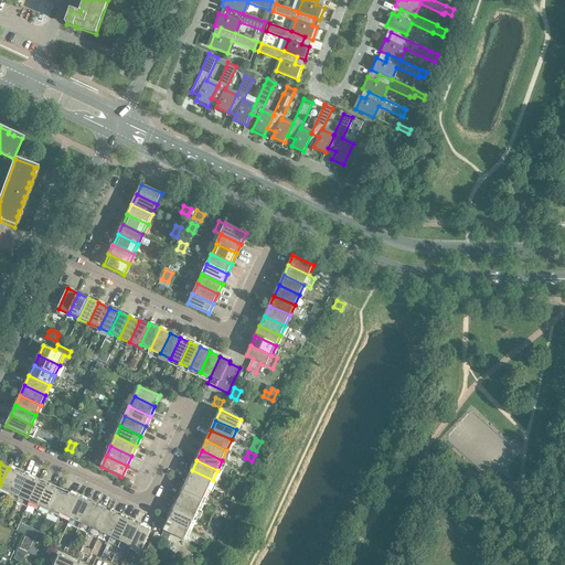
[(0,488),(10,493),(19,472),(9,468),(0,486),(0,488)]
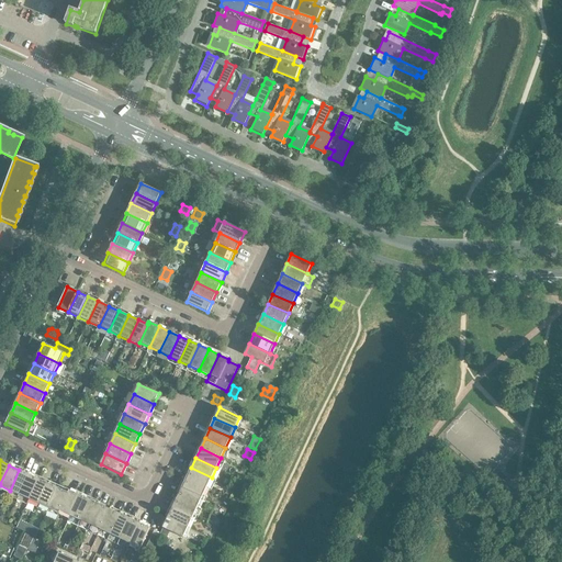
[(206,487),(212,478),(191,468),(187,478),(206,487)]
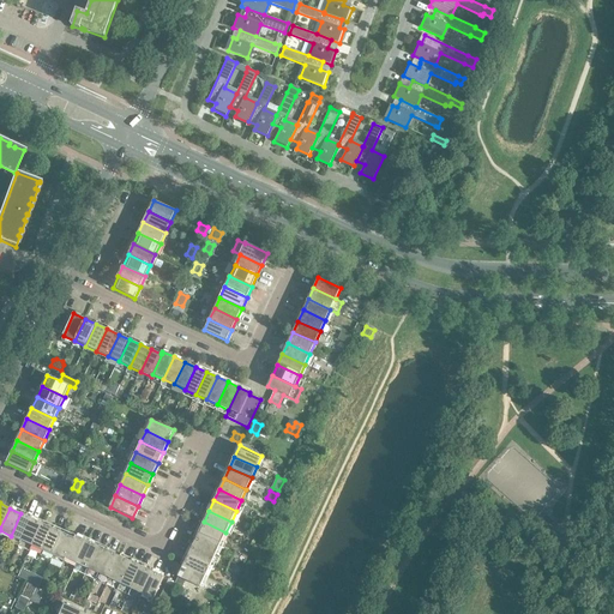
[(22,541),(32,518),(20,513),(11,536),(22,541)]
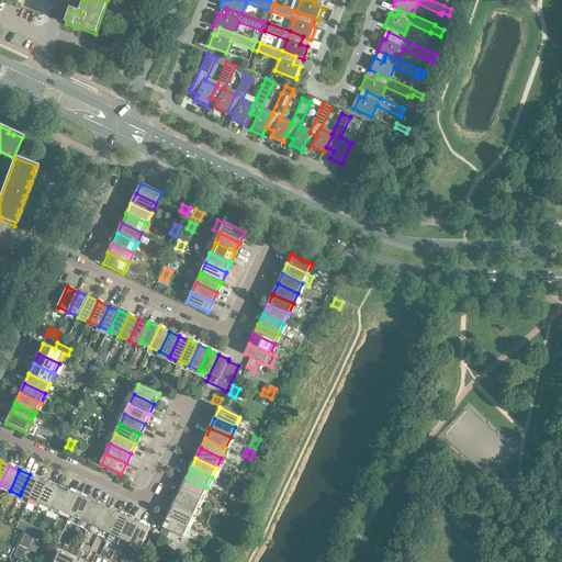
[(20,495),(30,499),(38,479),(30,474),(20,495)]
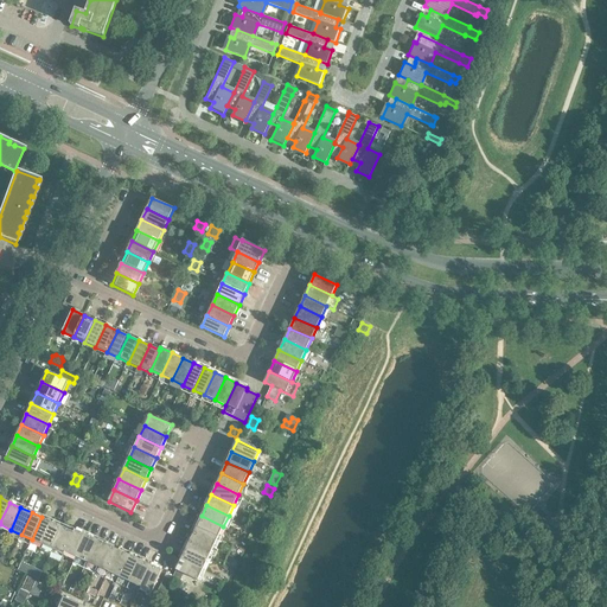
[(218,537),(223,526),(202,516),(196,526),(218,537)]
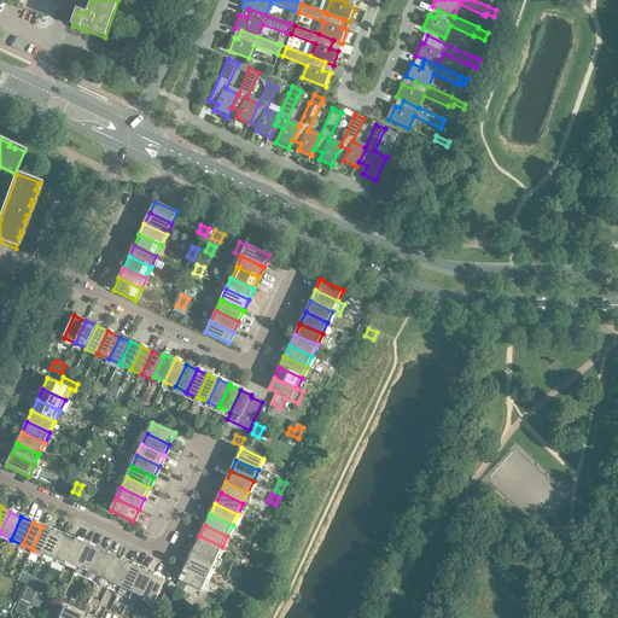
[(54,532),(42,526),(33,549),(44,554),(54,532)]
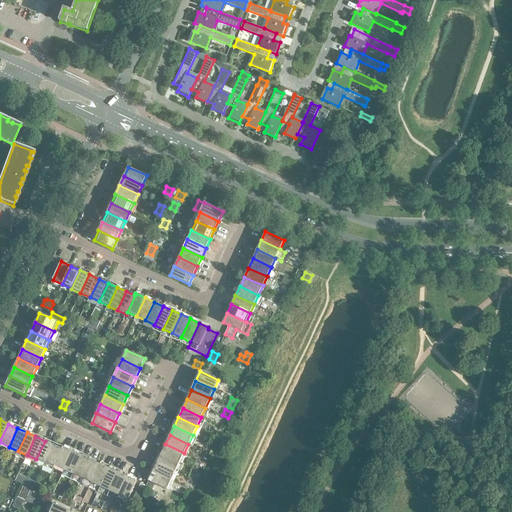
[(45,463),(54,445),(45,441),(36,459),(45,463)]
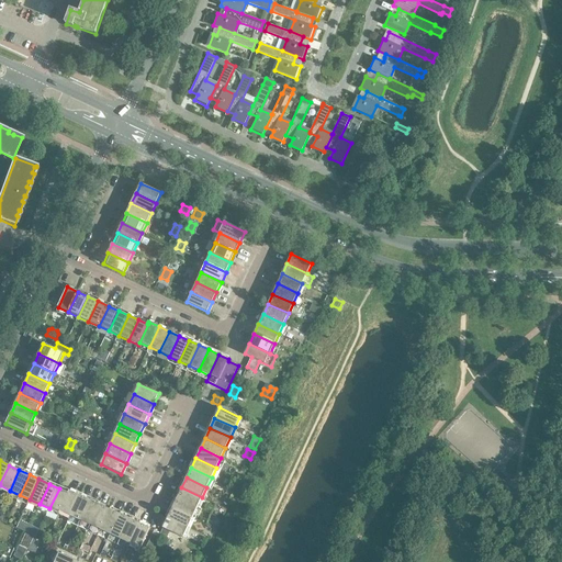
[(198,507),(202,497),(181,487),(177,497),(198,507)]
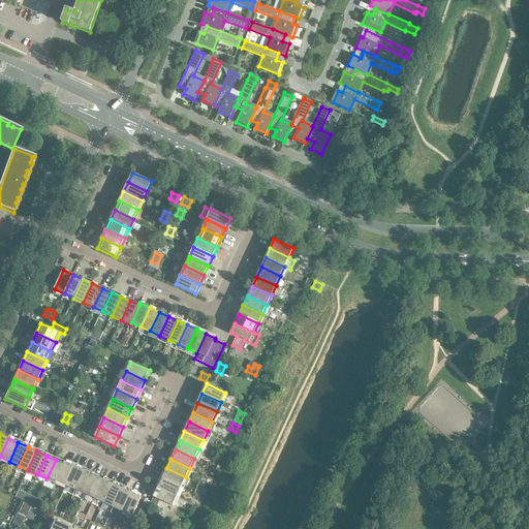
[(47,478),(56,484),(57,480),(64,464),(56,460),(47,478)]
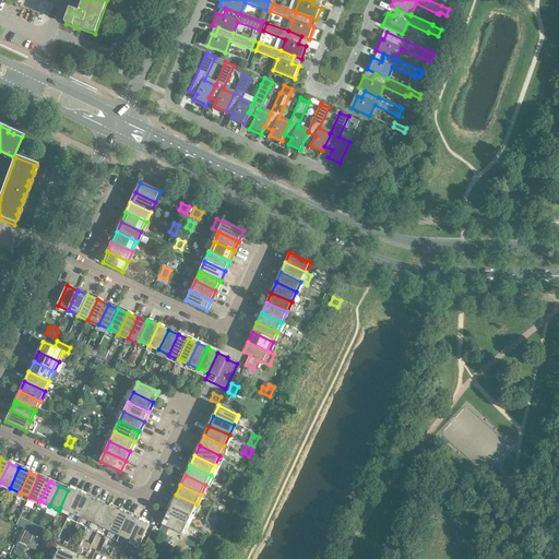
[(80,492),(69,488),(68,490),(60,508),(70,513),(80,492)]
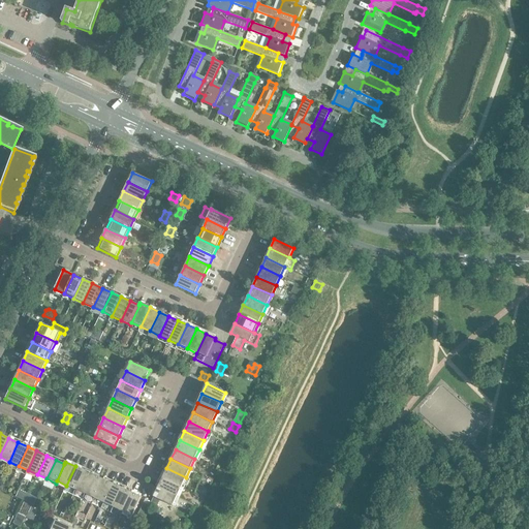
[(75,490),(85,470),(75,466),(66,486),(75,490)]
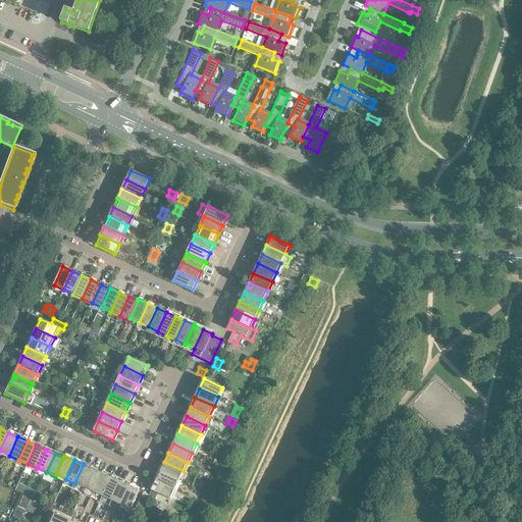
[(160,471),(179,480),(184,471),(164,462),(160,471)]
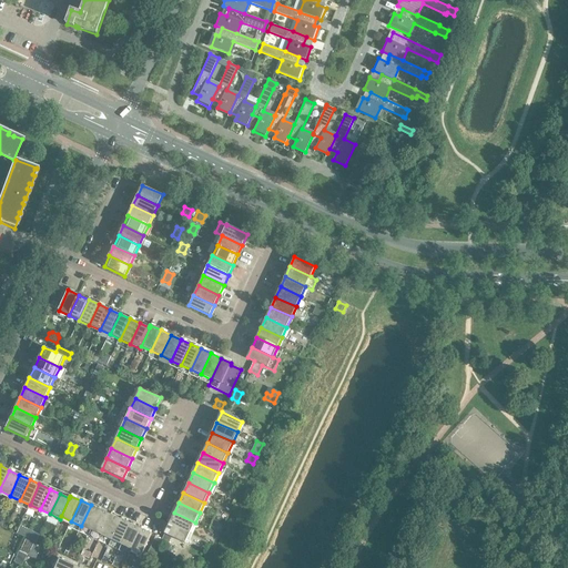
[(91,530),(101,510),(91,505),(81,526),(91,530)]
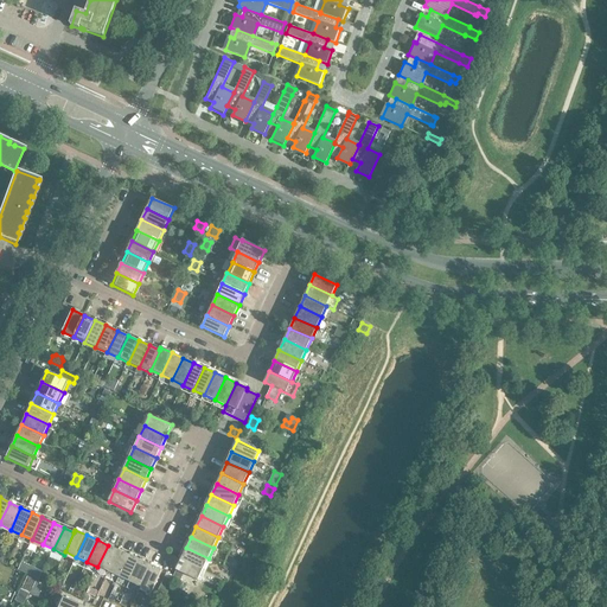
[(119,550),(108,545),(97,567),(108,572),(119,550)]
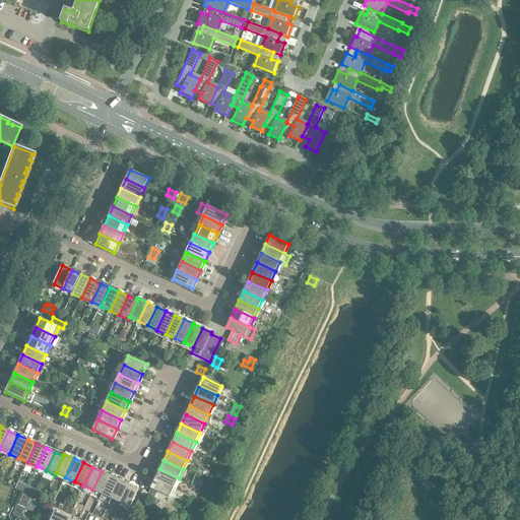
[(174,488),(179,478),(159,469),(155,478),(174,488)]
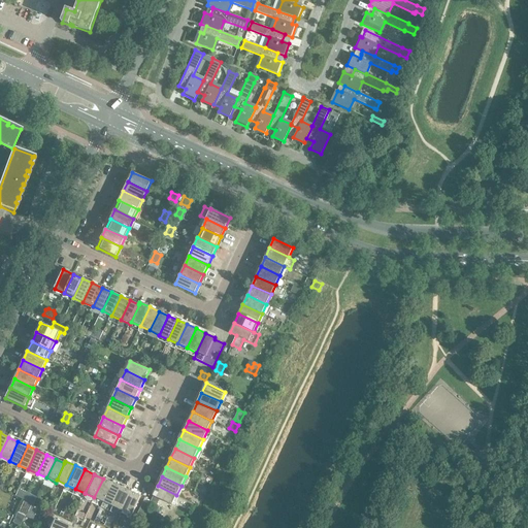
[(104,502),(112,483),(103,479),(94,497),(104,502)]
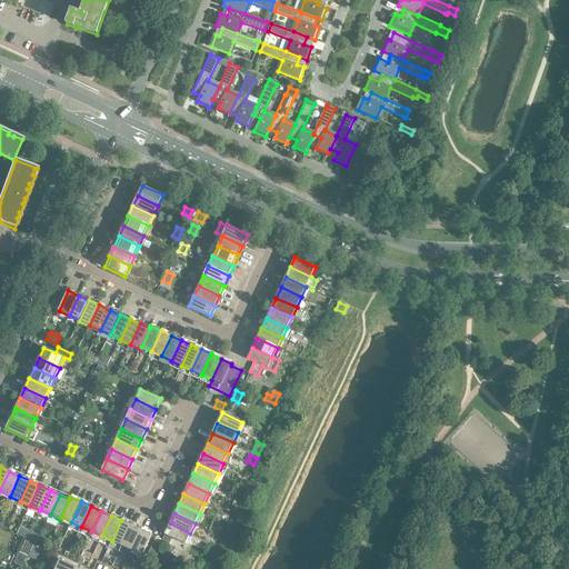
[(122,546),(131,525),(121,520),(112,541),(122,546)]
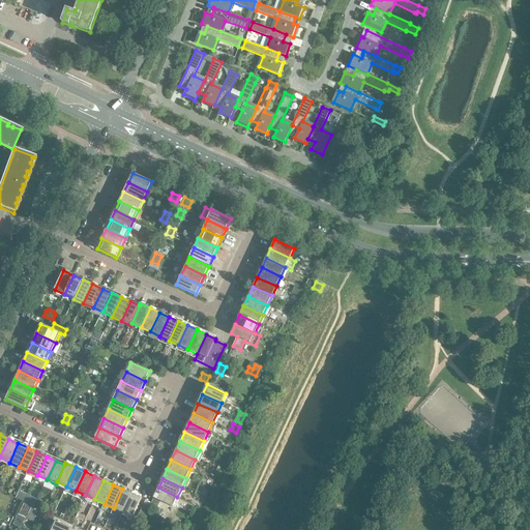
[(153,498),(151,504),(157,506),(159,501),(173,507),(177,497),(158,488),(153,498)]
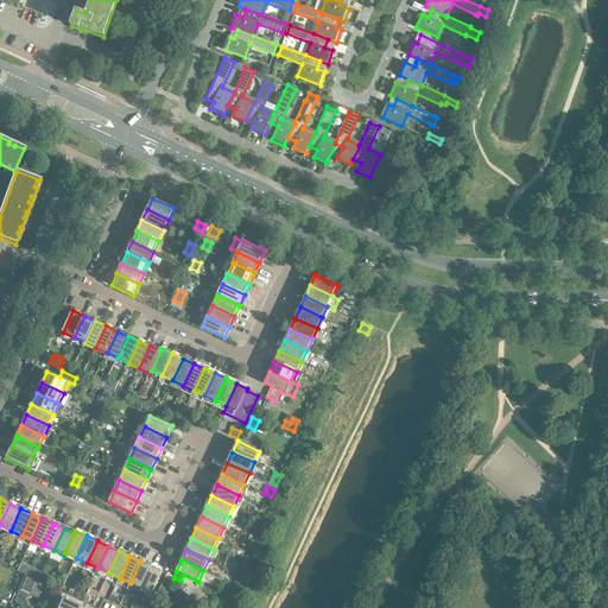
[(141,588),(151,567),(140,561),(131,583),(141,588)]
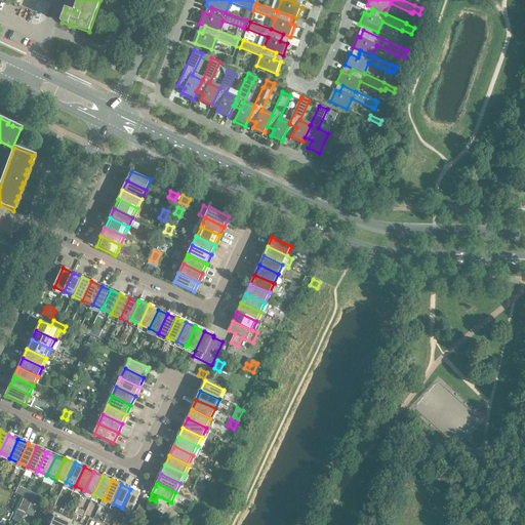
[(122,508),(131,512),(140,493),(130,489),(122,508)]
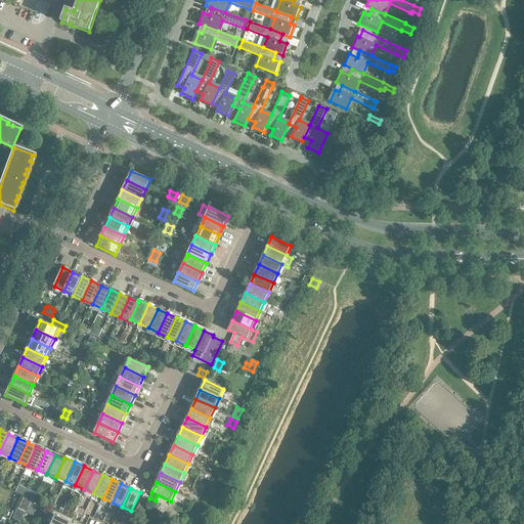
[(140,517),(147,500),(142,498),(135,514),(140,517)]
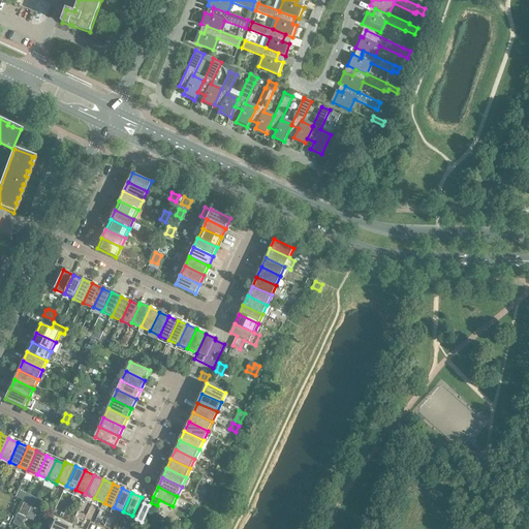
[(50,504),(47,510),(53,514),(56,506),(50,504)]
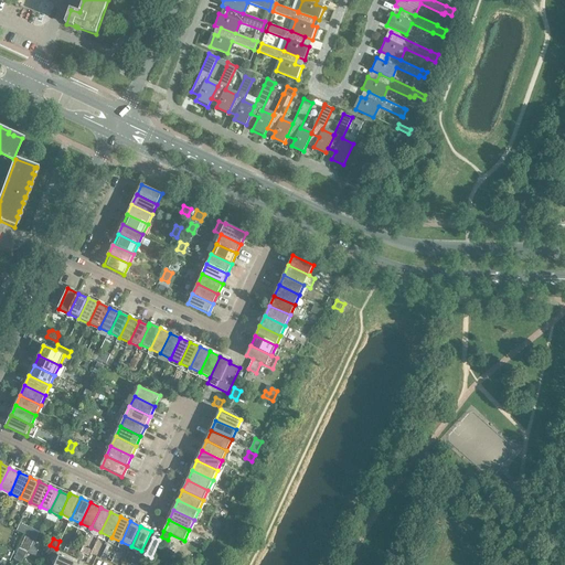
[(61,541),(57,548),(65,552),(68,544),(61,541)]
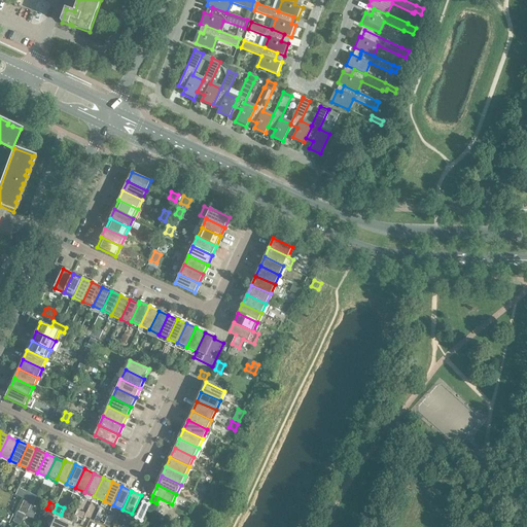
[(66,508),(63,516),(70,519),(73,512),(66,508)]
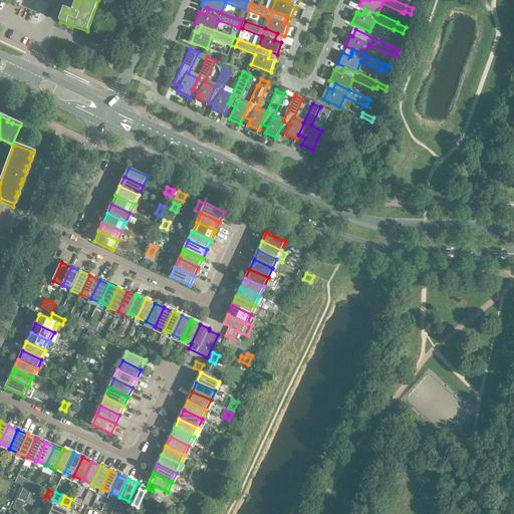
[(72,513),(54,505),(50,513),(72,513)]
